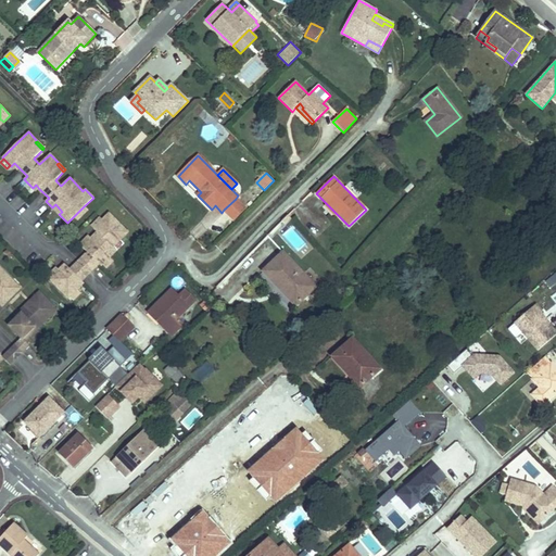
[(28,190),(32,187),(25,180),(22,184),(28,190)]
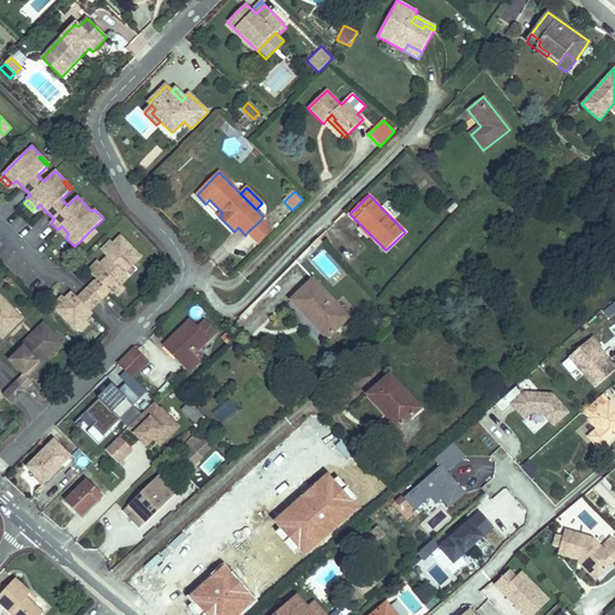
[(261,220),(248,232),(261,245),(274,232),(261,220)]
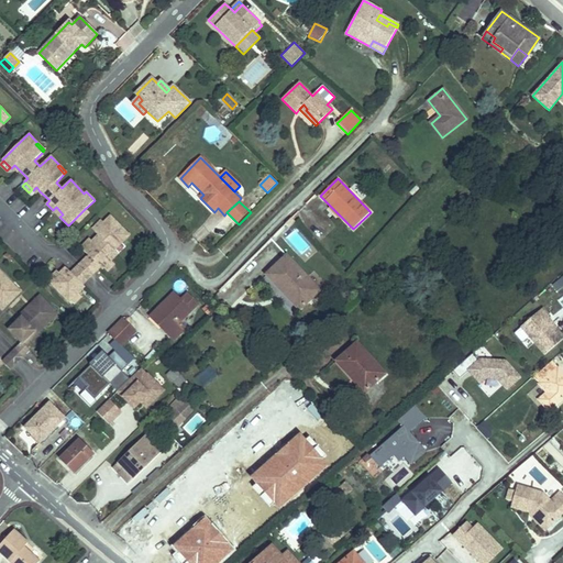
[(53,210),(59,217),(63,214),(56,207),(53,210)]
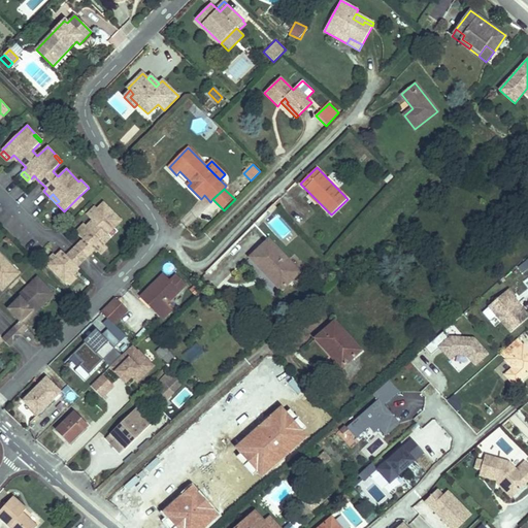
[(319,202),(310,194),(308,196),(317,204),(319,202)]
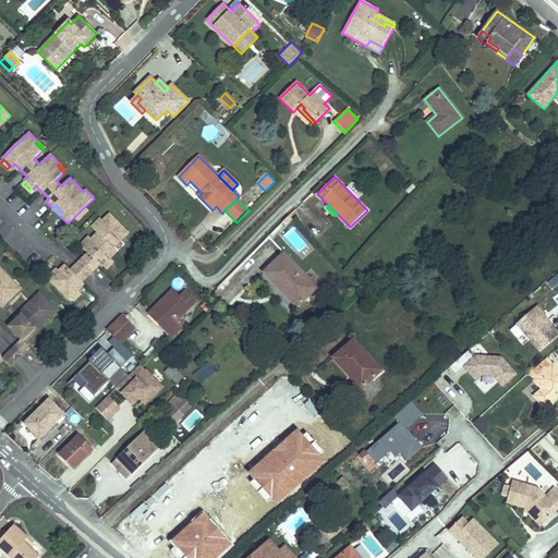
[(84,207),(81,210),(74,217),(77,220),(87,211),(84,207)]
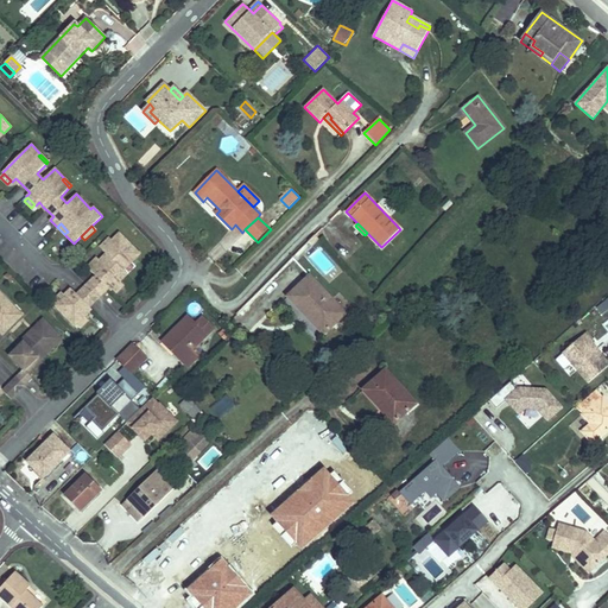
[(96,277),(89,283),(101,296),(108,289),(111,291),(113,289),(119,282),(127,274),(124,270),(130,265),(140,254),(119,234),(112,241),(102,251),(107,254),(99,261),(90,270),(90,271),(96,277)]
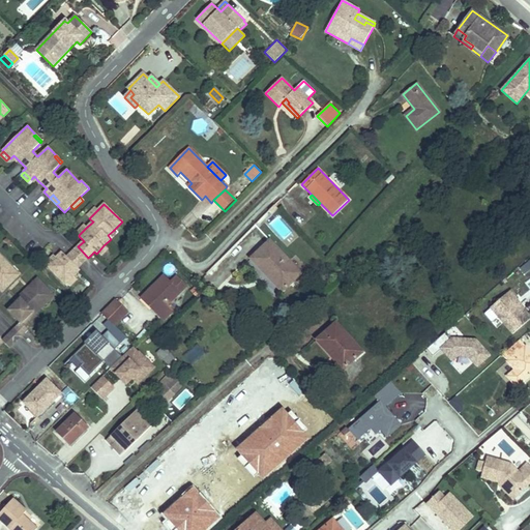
[(272,214),(278,209),(274,205),(269,211),(272,214)]
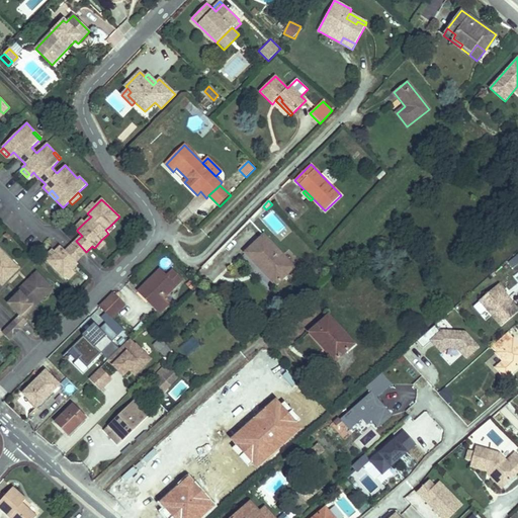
[(87,213),(95,205),(93,202),(85,210),(87,213)]
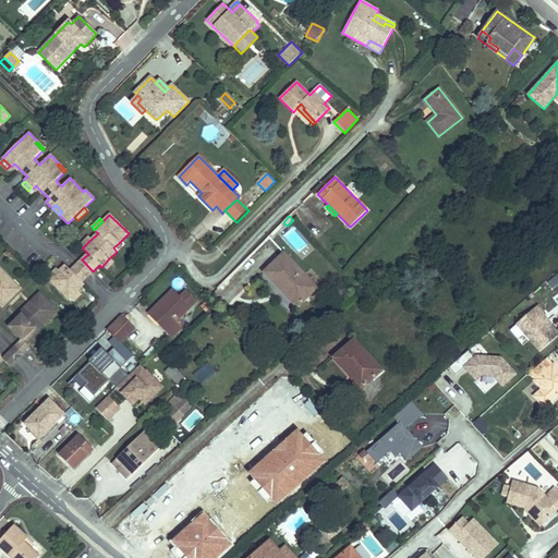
[(83,247),(91,240),(88,238),(81,245),(83,247)]
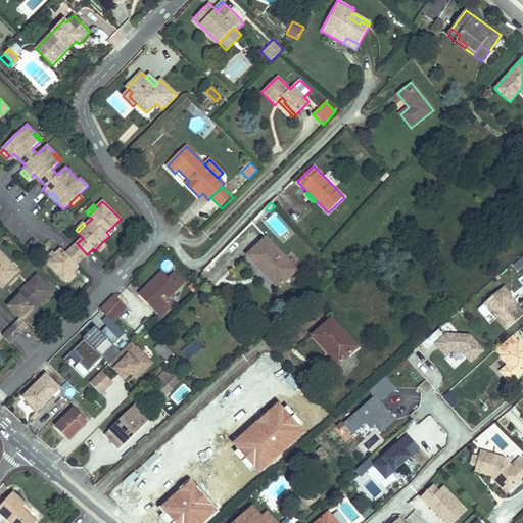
[(296,270),(267,238),(247,255),(278,288),(296,270)]
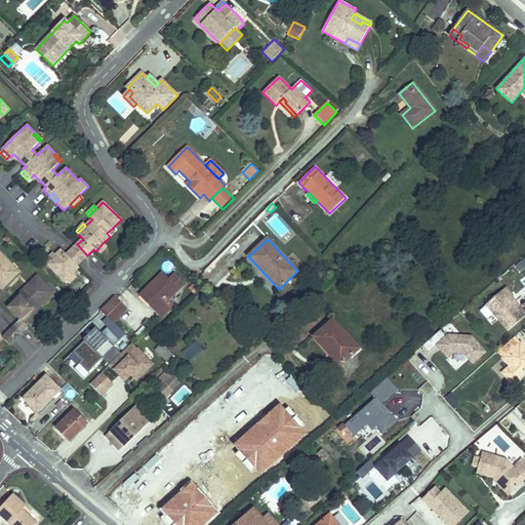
[(103,243),(97,249),(101,253),(107,247),(103,243)]
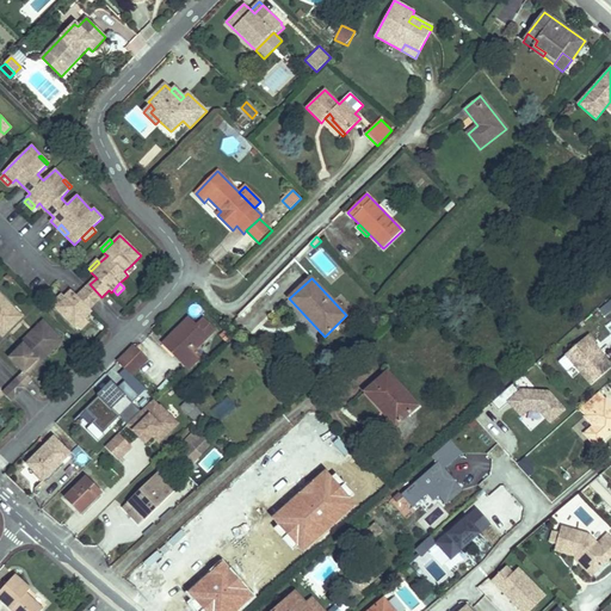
[(102,297),(90,284),(78,296),(90,309),(102,297)]
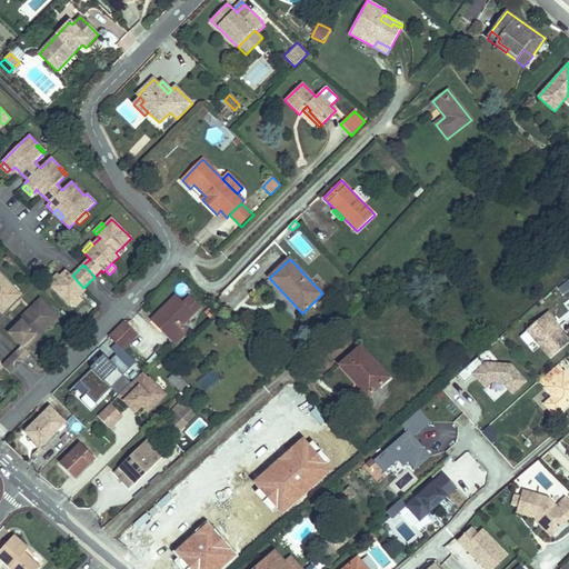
[(83,288),(72,276),(67,270),(60,277),(52,285),(51,287),(70,306),(72,303),(78,297),(86,289),(83,288)]
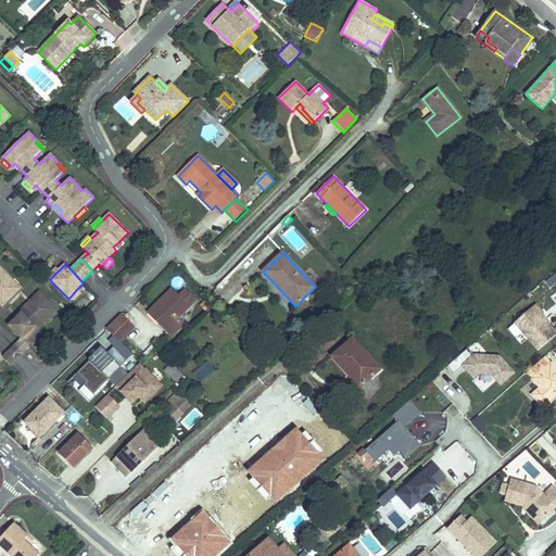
[(0,300),(4,304),(16,292),(9,285),(12,280),(0,267),(0,300)]
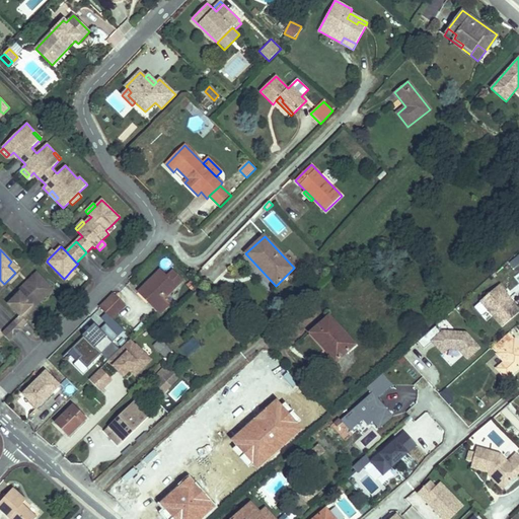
[(48,260),(55,252),(53,250),(46,257),(48,260)]
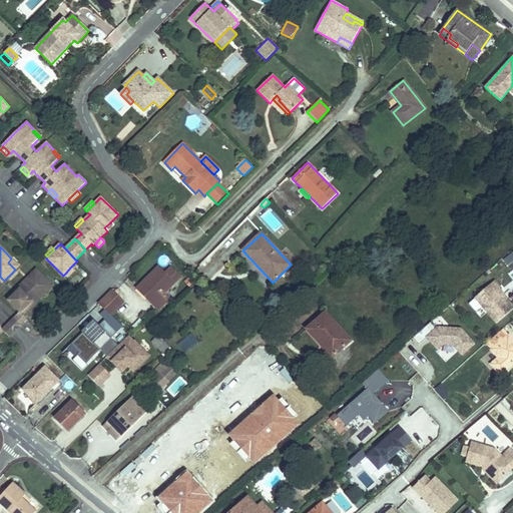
[(8,263),(15,270),(19,266),(11,259),(8,263)]
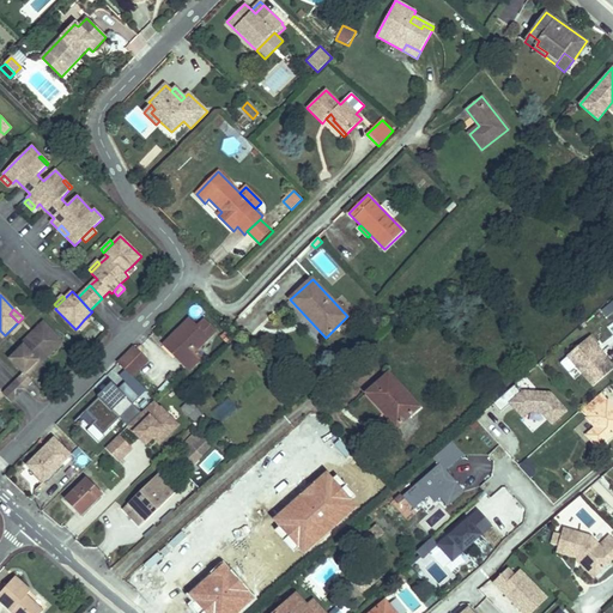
[(84,320),(78,327),(82,331),(89,325),(84,320)]
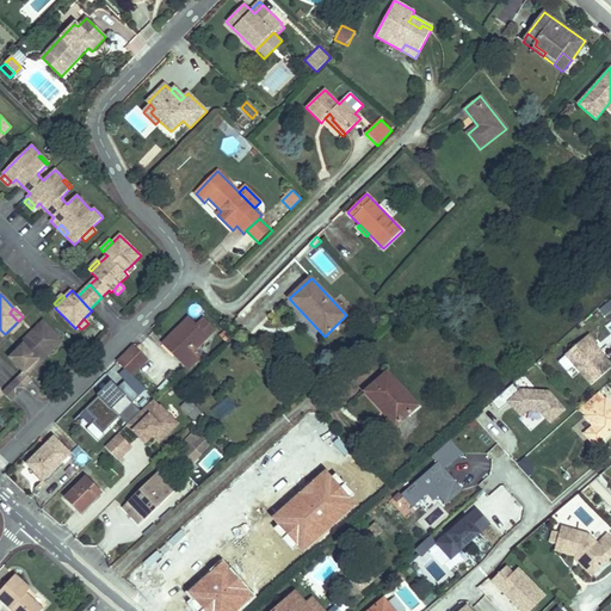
[(189,319),(168,339),(176,346),(171,352),(181,363),(195,350),(214,331),(203,319),(196,326),(189,319)]
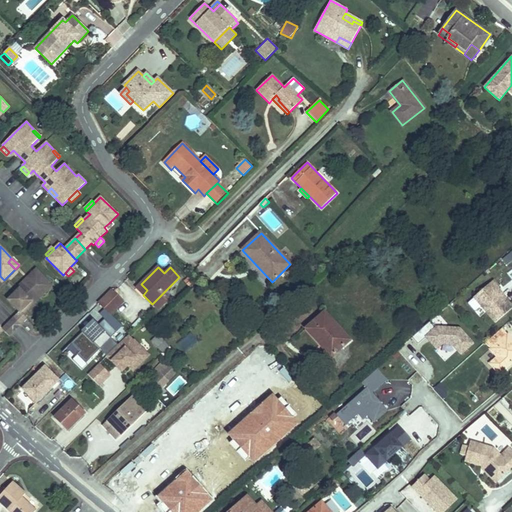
[(36,269),(24,280),(28,284),(32,280),(30,278),(38,271),(36,269)]
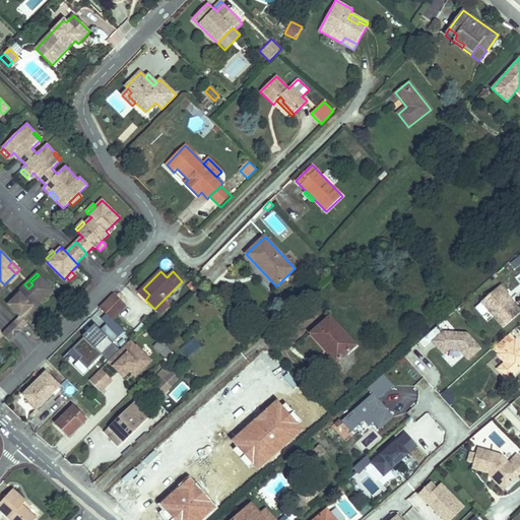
[(17,291),(19,294),(31,306),(35,309),(46,298),(42,294),(50,286),(39,275),(30,282),(33,284),(28,288),(24,284),(17,291)]
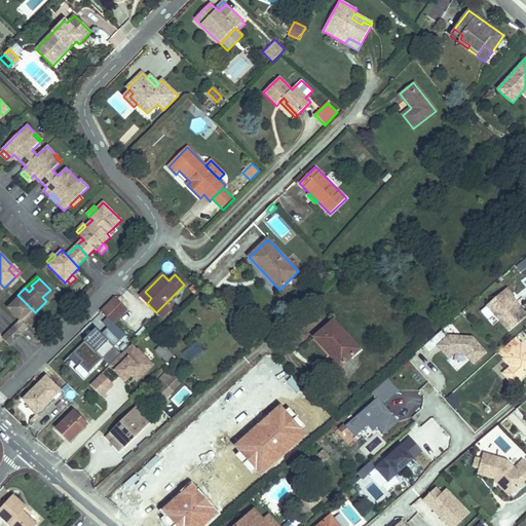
[(525,316),(525,315),(519,307),(518,307),(510,297),(512,296),(513,295),(506,288),(486,306),(510,332),(525,316)]
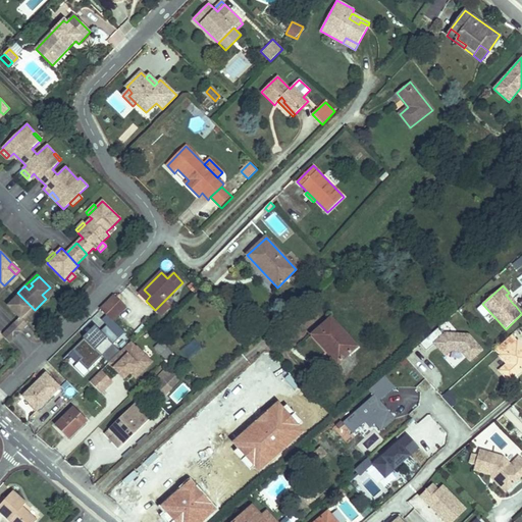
[(50,288),(42,295),(46,299),(53,292),(50,288)]
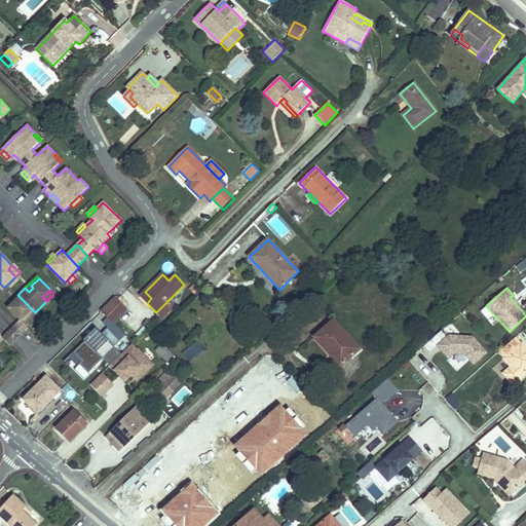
[(151,298),(145,292),(140,296),(147,303),(151,298)]
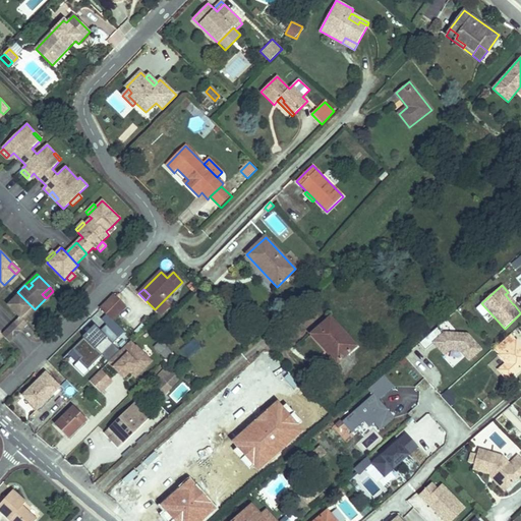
[(505,294),(513,304),(515,302),(507,293),(505,294)]
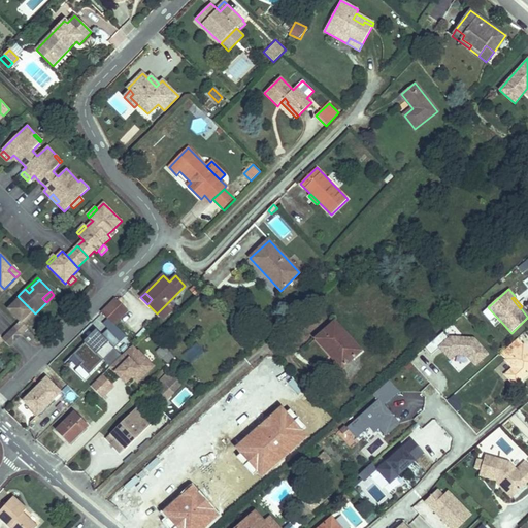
[(20,298),(8,309),(25,326),(28,323),(24,319),(32,310),(20,298)]
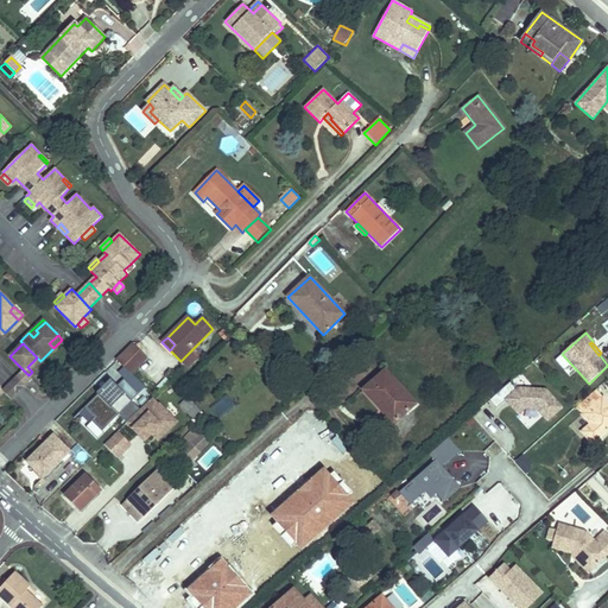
[(118,360),(131,373),(146,358),(132,344),(118,360)]
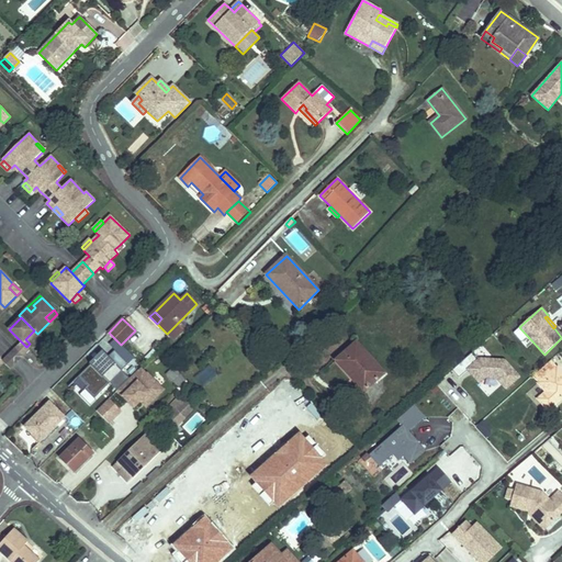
[(167,334),(173,339),(184,328),(179,322),(167,334)]
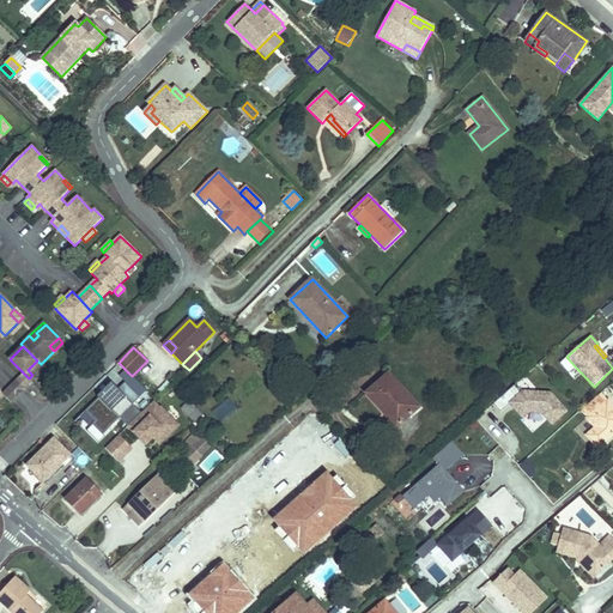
[(32,375),(34,374),(42,365),(41,364),(37,360),(28,370),(32,375)]
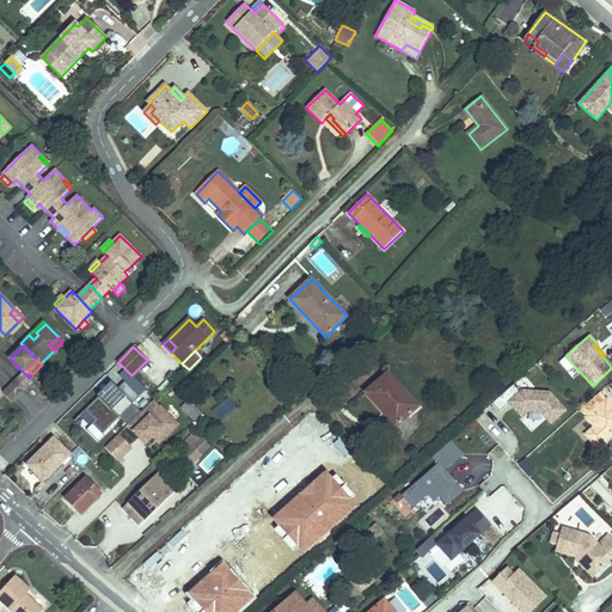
[(29,378),(24,373),(17,380),(25,387),(32,380),(29,378)]
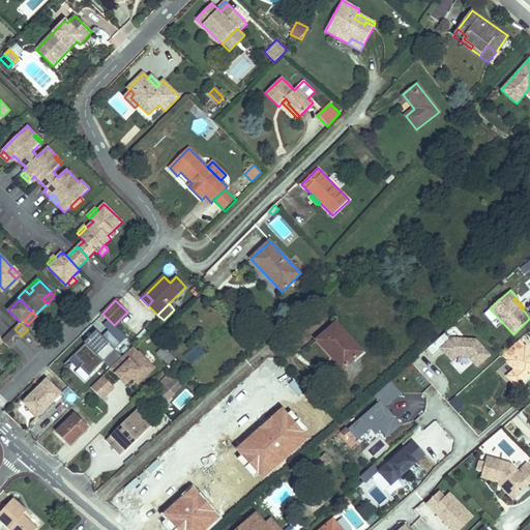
[(362,352),(335,323),(318,339),(337,359),(335,361),(343,370),(362,352)]
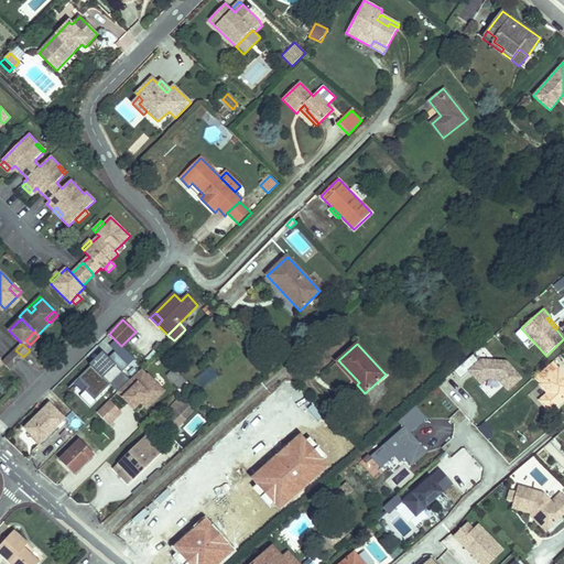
[(15,350),(6,360),(3,362),(10,370),(23,357),(15,350)]
